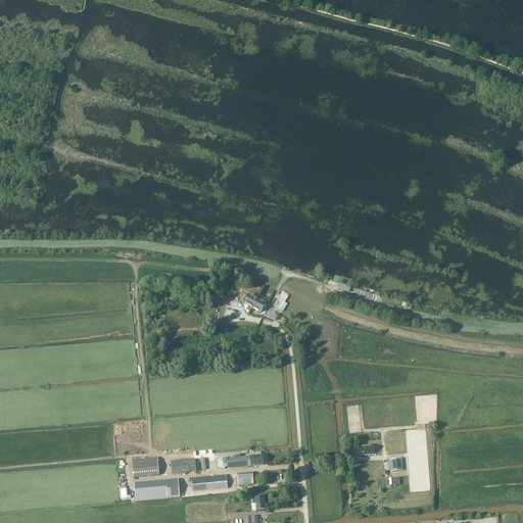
[(377,302),(379,295),(351,287),(340,283),(338,289),(350,293),(351,294),(377,302)]
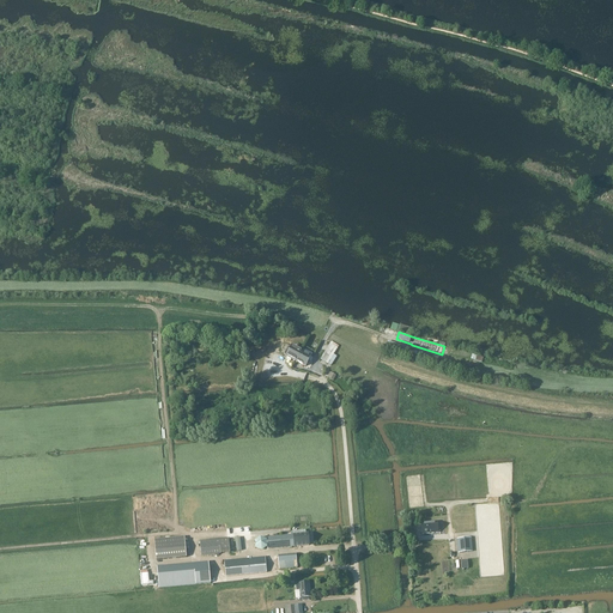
[(332,366),(337,357),(334,354),(339,346),(332,341),(321,359),(332,366)]
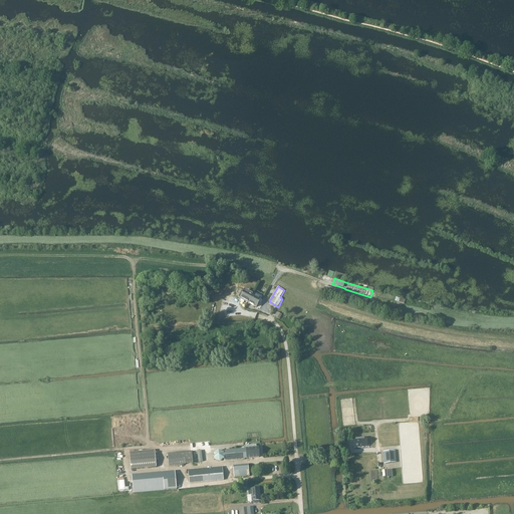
[(349,299),(350,294),(346,293),(346,292),(324,286),(322,292),(344,299),(344,297),(349,299)]
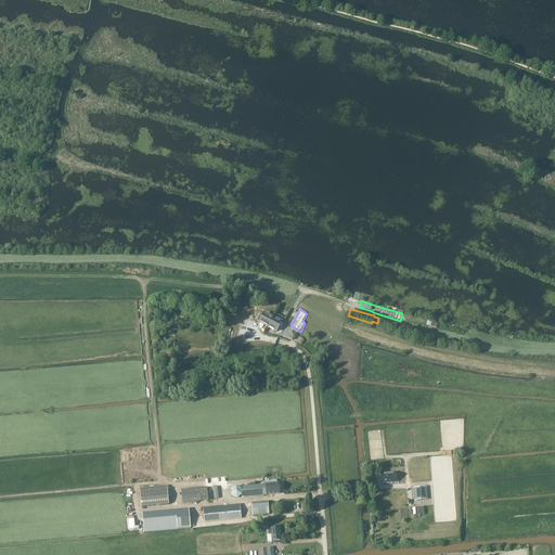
[(260,323),(266,326),(270,317),(265,314),(260,323)]
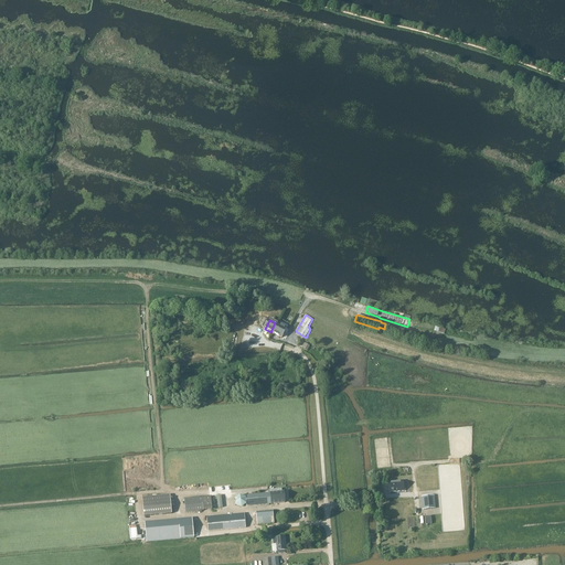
[(270,332),(276,334),(281,324),(283,322),(280,321),(278,324),(275,322),(270,332)]
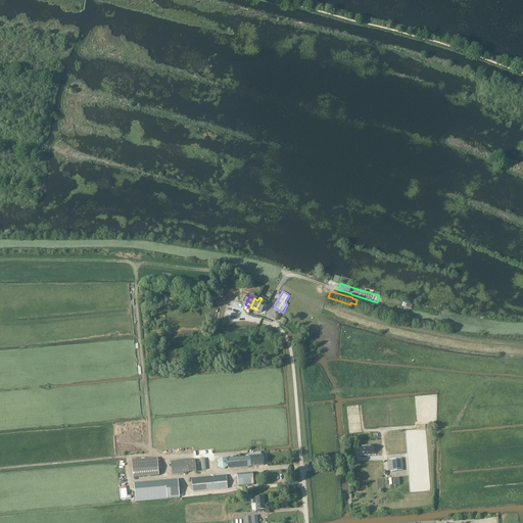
[(267,301),(262,298),(260,300),(255,310),(260,313),(266,304),(265,304),(267,301)]
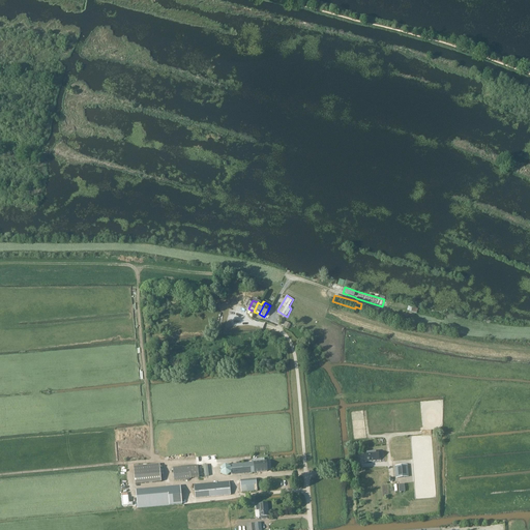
[(378,315),(380,310),(364,304),(362,311),(378,315)]
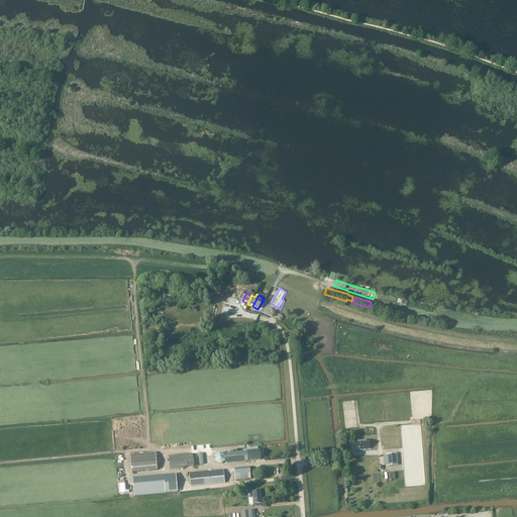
[(355,441),(354,441),(355,448),(355,449),(355,450),(370,449),(370,448),(371,448),(371,447),(371,444),(369,444),(369,443),(369,442),(369,440),(367,440),(355,441)]
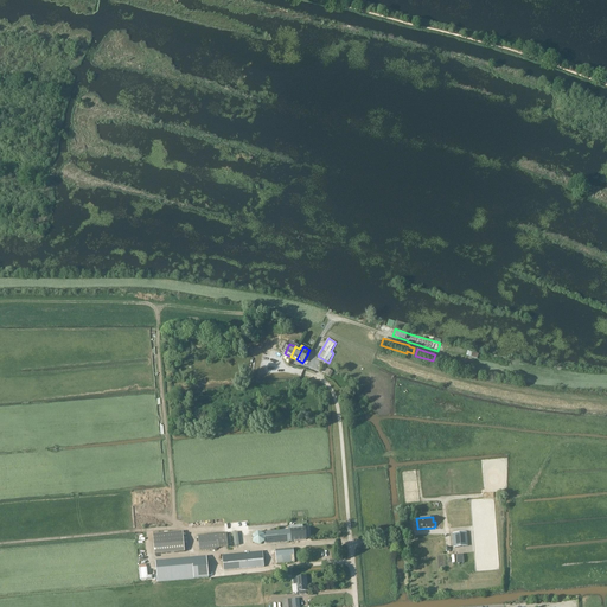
[(306,540),(305,528),(302,529),(302,525),(298,525),(298,529),(291,530),(289,526),(288,526),(288,530),(268,531),(269,543),(306,540)]
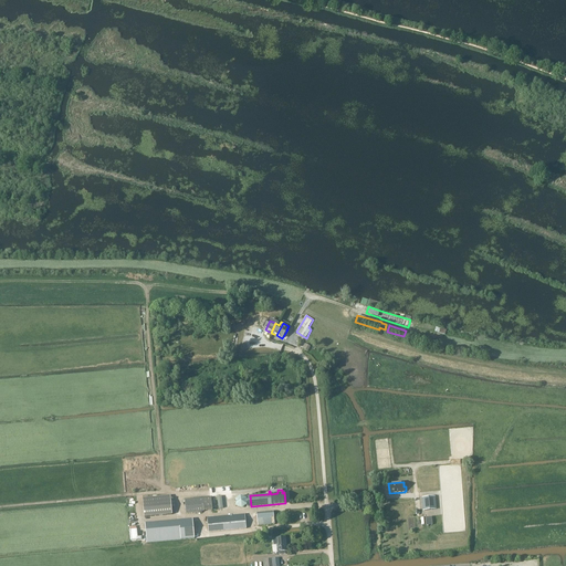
[(143,499),(145,517),(171,515),(170,496),(143,499)]
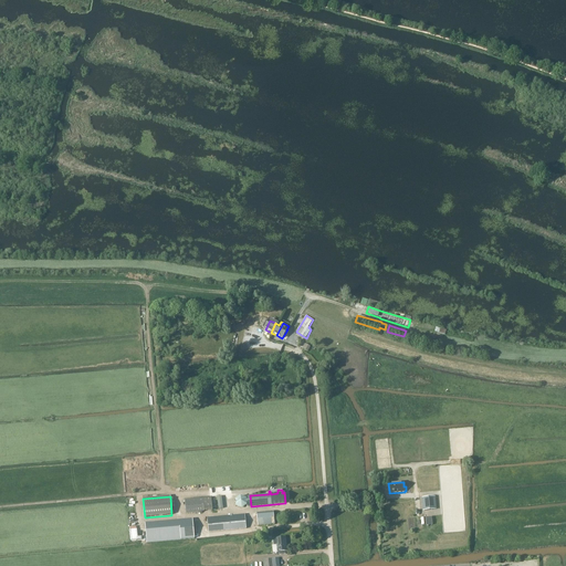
[(435,496),(421,498),(423,511),(436,510),(435,496)]
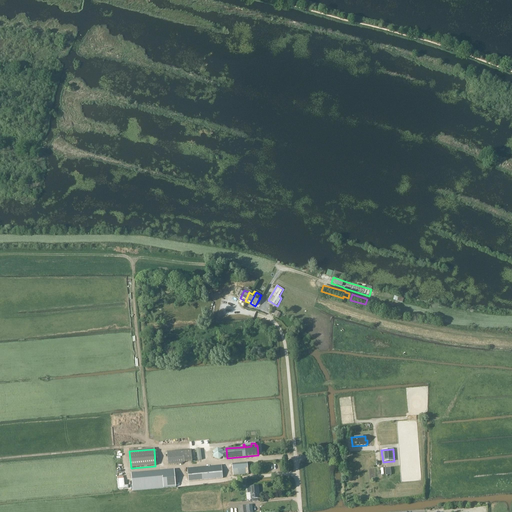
[(183,451),(167,452),(168,464),(184,463),(183,451)]
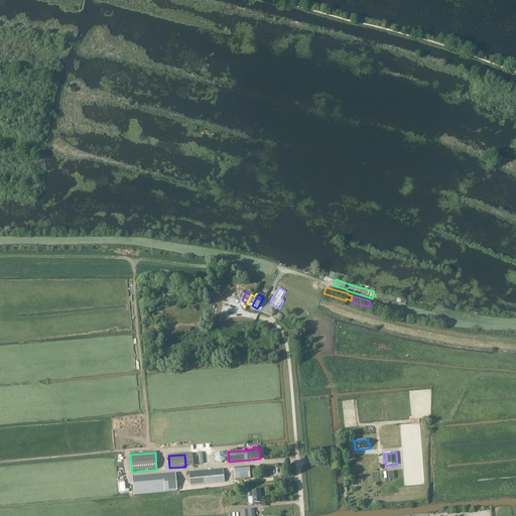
[(235,479),(250,477),(249,467),(234,468),(235,479)]
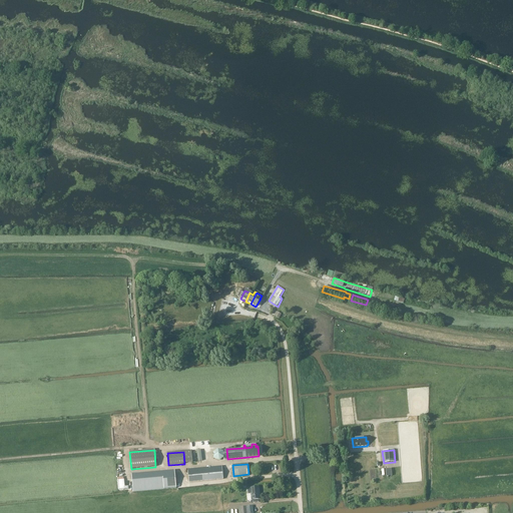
[(222,467),(188,470),(189,483),(223,480),(222,467)]
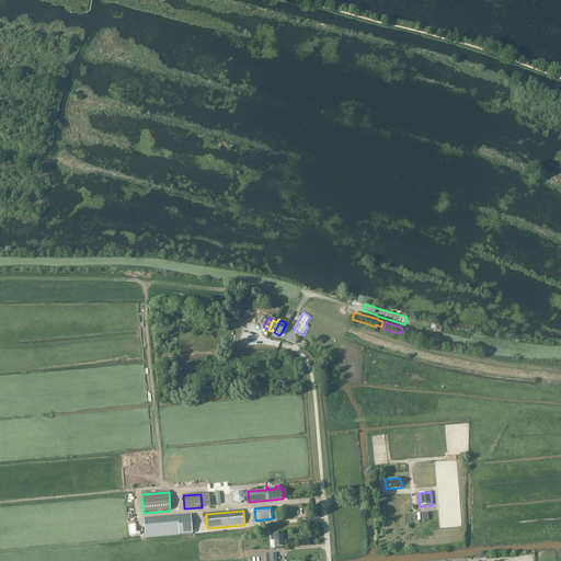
[(193,534),(191,515),(144,519),(146,538),(193,534)]
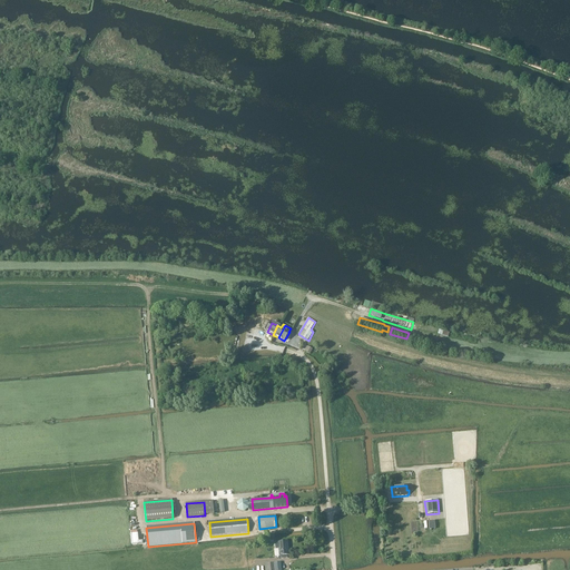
[(290,554),(287,541),(278,542),(278,543),(276,543),(276,548),(279,548),(279,556),(281,556),(282,558),(287,558),(287,554),(290,554)]
